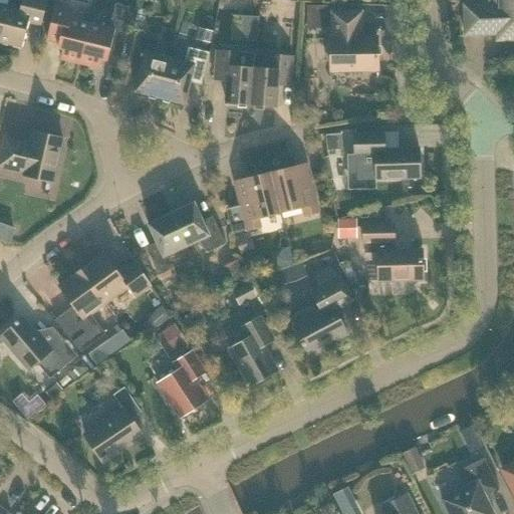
[(22,0),(20,9),(9,7),(0,43),(22,48),(28,23),(41,26),(47,0),(22,0)]
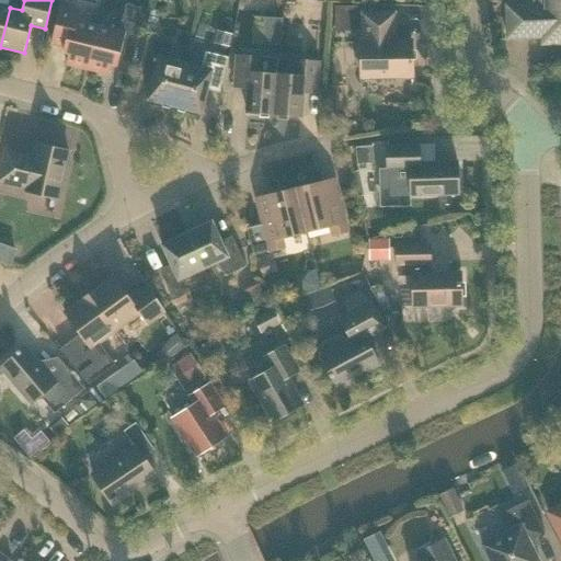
[(560,0),(546,0),(546,4),(507,7),(508,30),(511,30),(511,38),(547,36),(547,39),(553,39),(553,43),(560,42),(560,0)]
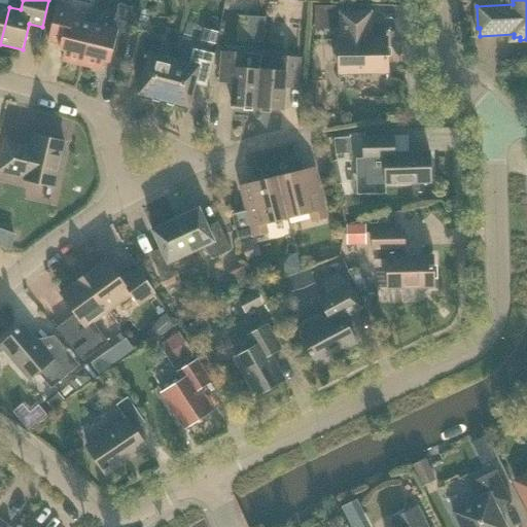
[(0,43),(0,44),(9,7),(0,4),(0,43)]
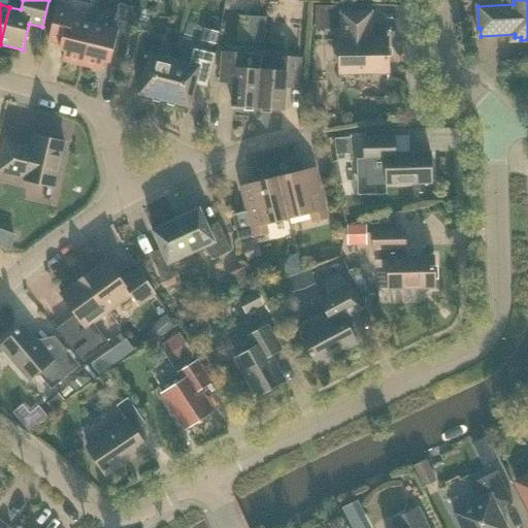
[(111,57),(124,60),(137,8),(119,4),(112,31),(93,26),(83,65),(102,70),(105,61),(110,62),(111,57)]
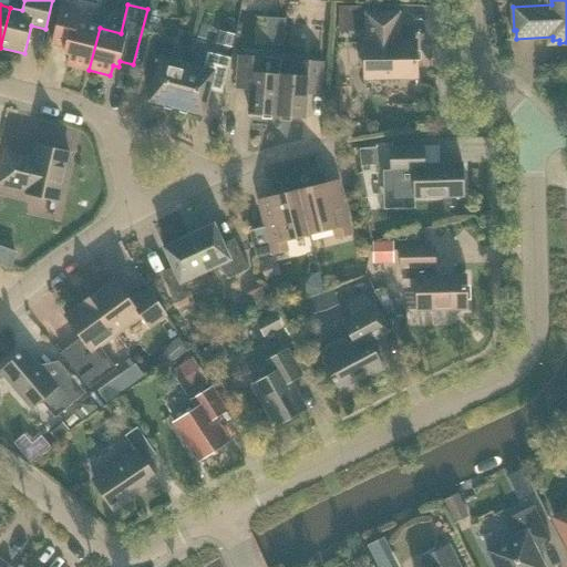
[(64,52),(64,53),(70,54),(66,65),(89,70),(100,28),(78,22),(81,12),(61,7),(51,49),(64,52)]
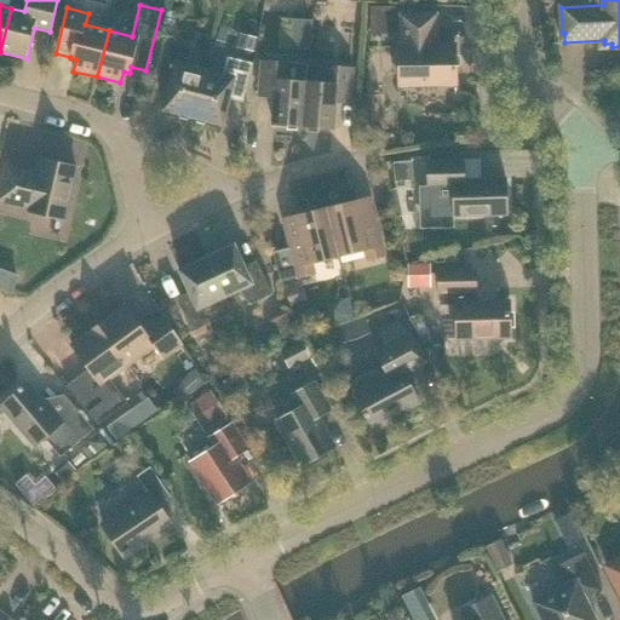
[(394,7),(369,7),(371,30),(394,30),(394,7)]
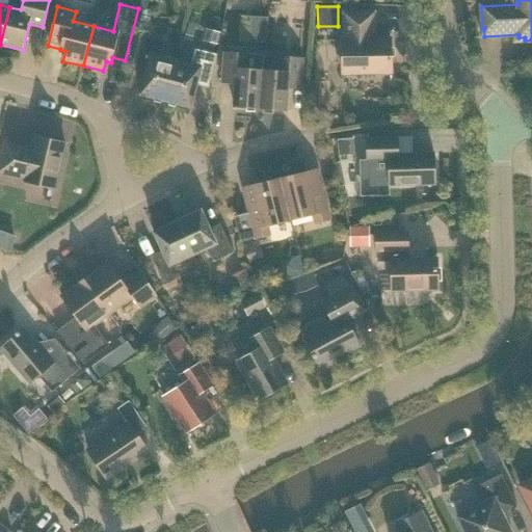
[(142,9),(140,21),(149,23),(152,11),(142,9)]
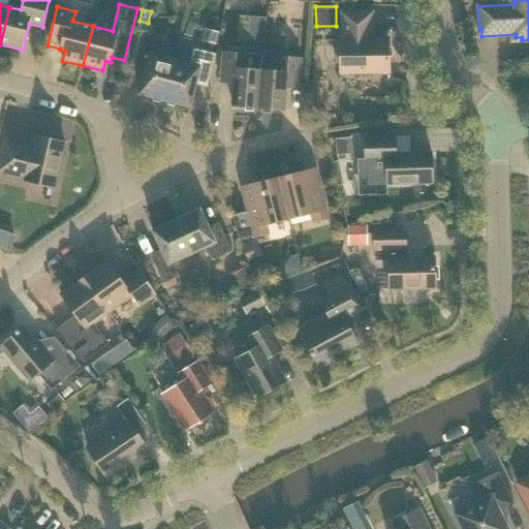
[(372,39),(372,14),(343,14),(343,40),(340,40),(341,73),(390,73),(389,39),(372,39)]
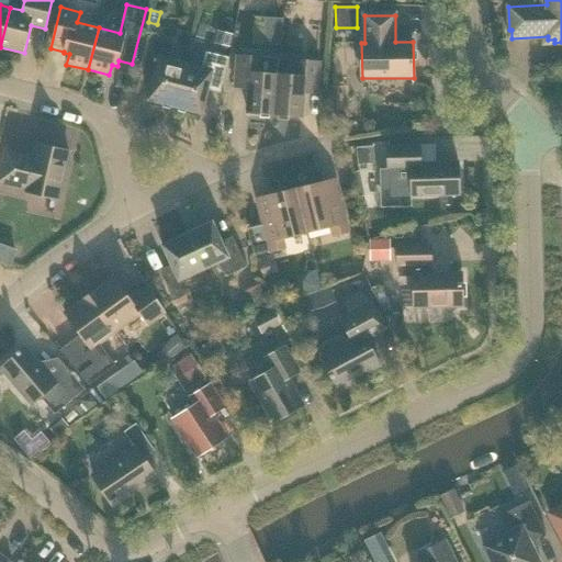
[(175,107),(186,64),(169,59),(173,44),(148,37),(141,67),(156,70),(148,100),(175,107)]
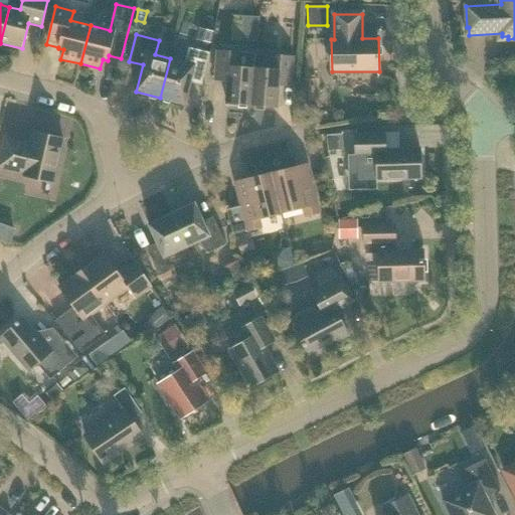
[(185,62),(170,58),(160,98),(184,105),(191,77),(202,79),(209,53),(189,48),(185,62)]
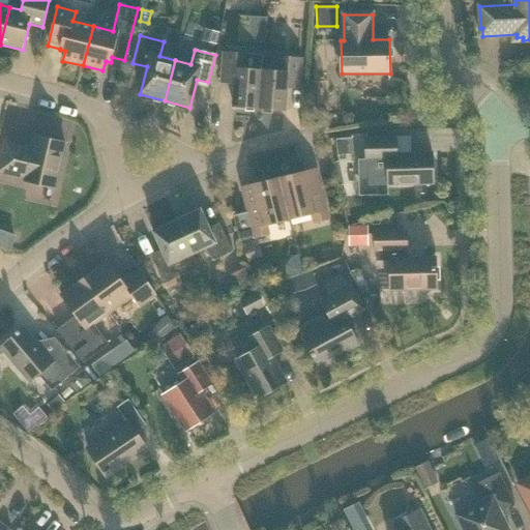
[(234,84),(233,107),(259,109),(262,70),(247,69),(248,55),(224,53),(222,83),(234,84)]
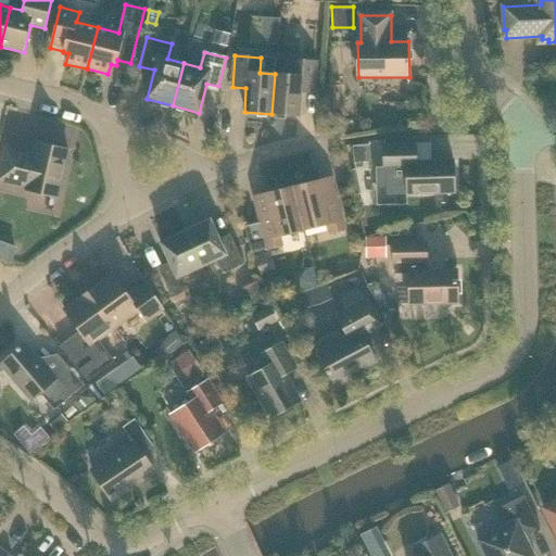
[(272,114),(299,116),(300,92),(314,93),(317,62),(290,60),(289,75),(275,74),(272,114)]
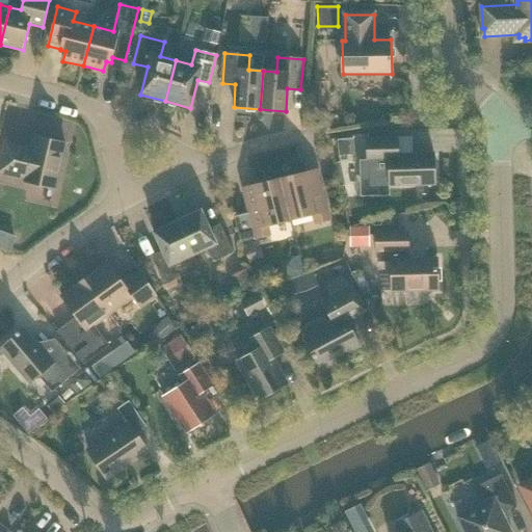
[(319,82),(312,81),(310,96),(317,97),(319,82)]
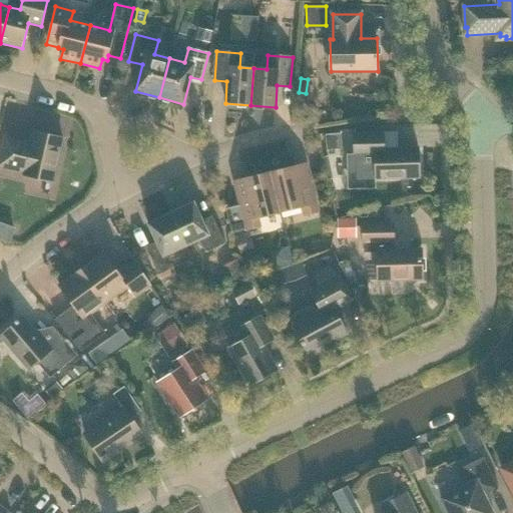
[(0,165),(25,171),(24,175),(53,182),(63,138),(34,132),(31,144),(6,138),(0,161),(0,165)]
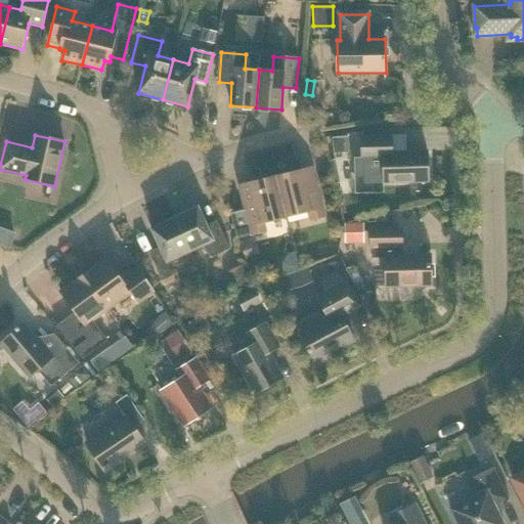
[(391,135),(361,136),(361,159),(364,159),(364,183),(428,181),(427,151),(392,153),(391,135)]
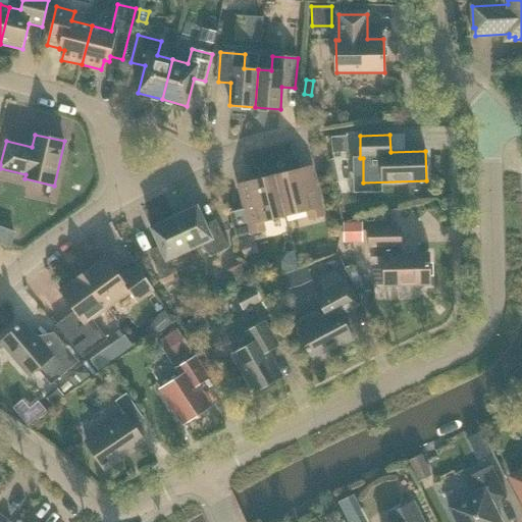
[(349,154),(348,141),(330,142),(331,155),(349,154)]
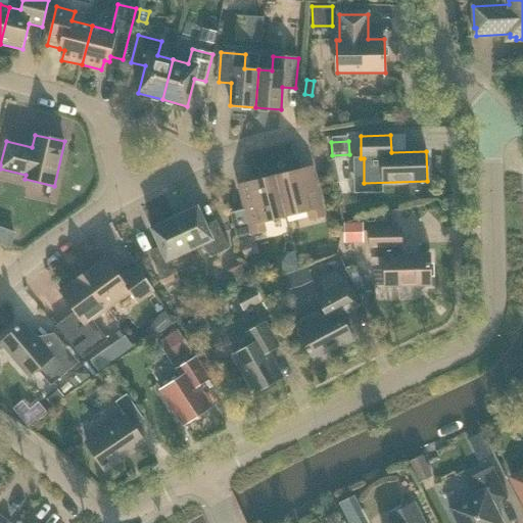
[(325,217),(312,168),(275,176),(285,217),(307,210),(311,220),(325,217)]
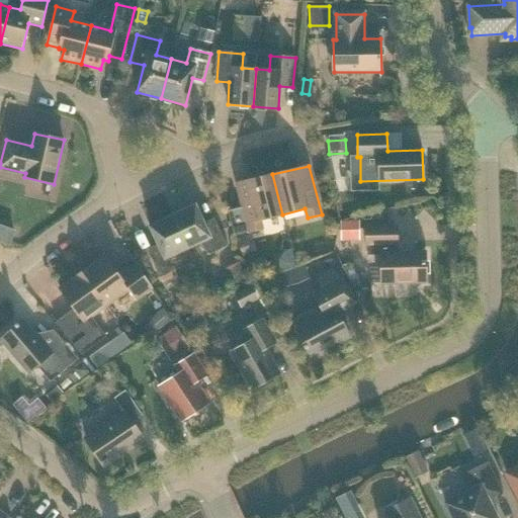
[(237,183),(243,207),(229,211),(235,236),(263,229),(260,220),(282,214),(272,174),(237,183)]
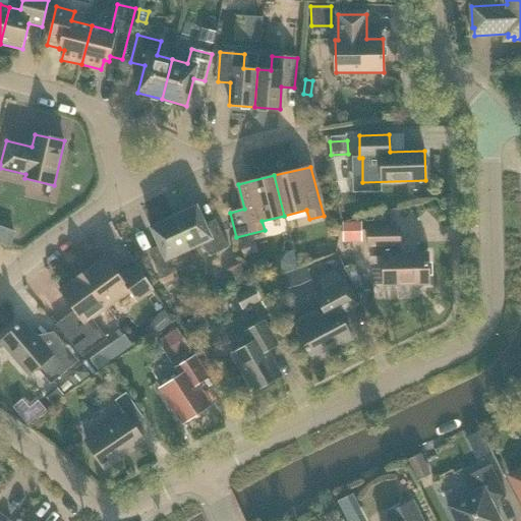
[(196,206),(173,217),(189,249),(204,243),(210,256),(229,247),(218,224),(208,229),(196,206)]
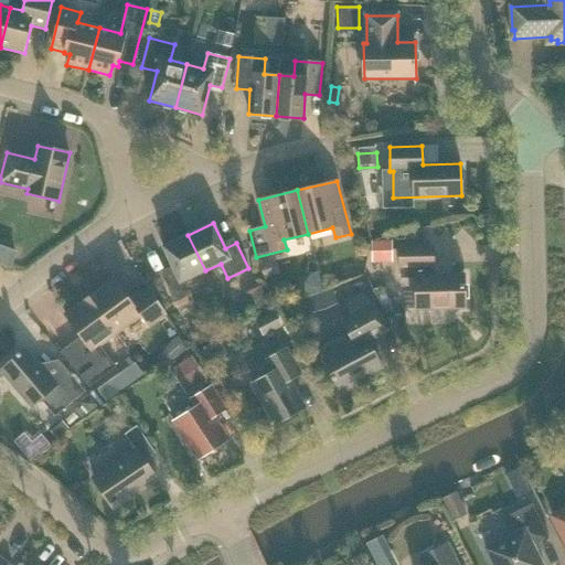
[(205,270),(188,235),(163,246),(174,272),(163,277),(176,302),(187,297),(180,283),(205,270)]
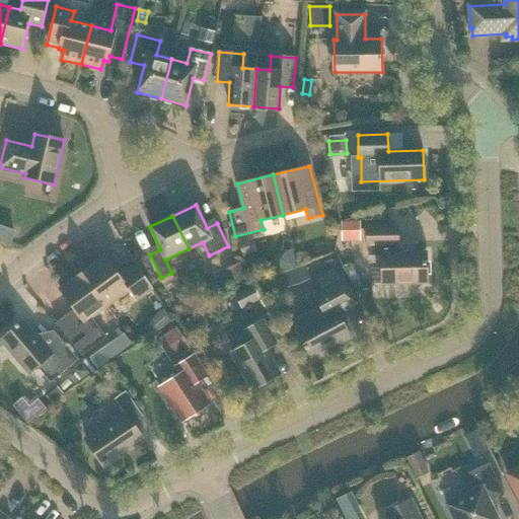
[(360,218),(342,219),(342,239),(361,238),(360,218)]
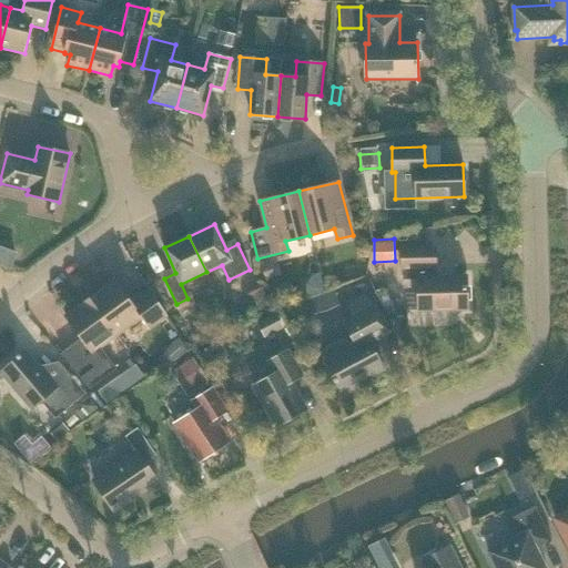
[(403,269),(404,280),(417,280),(418,311),(447,310),(455,317),(464,310),(467,310),(467,277),(434,277),(433,269),(435,269),(435,249),(402,250),(402,269),(403,269)]
